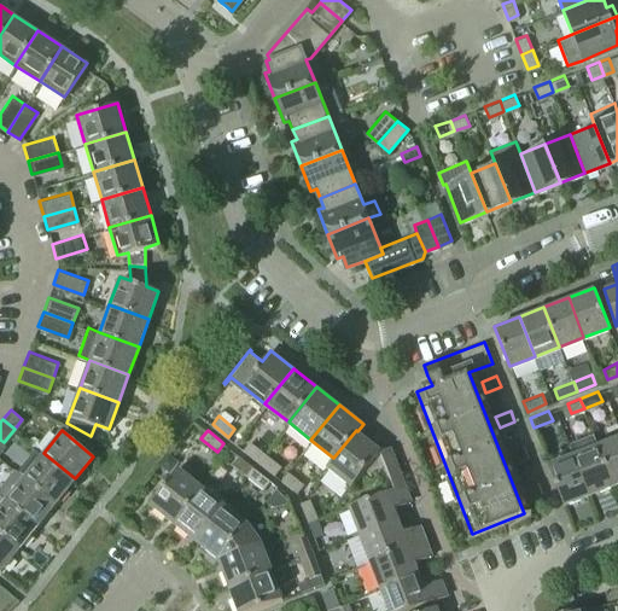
[(357,431),(356,430),(333,458),(327,465),(353,484),(366,467),(377,477),(383,492),(404,483),(390,444),(379,448),(357,431)]
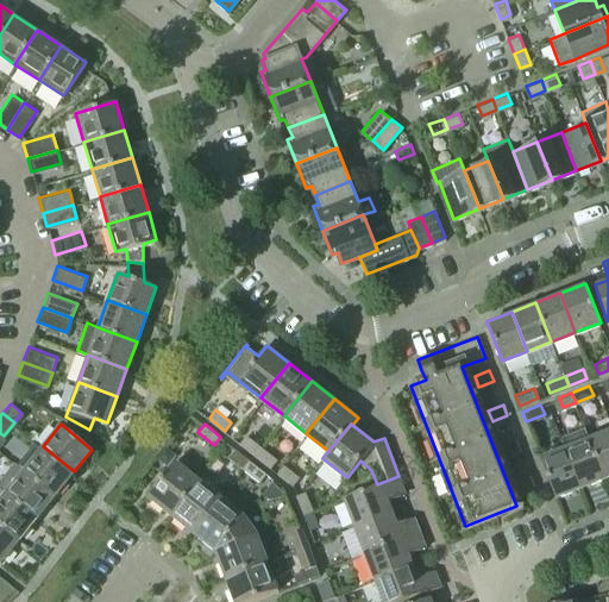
[(604,476),(589,437),(585,426),(559,436),(563,447),(565,446),(581,486),(604,476)]
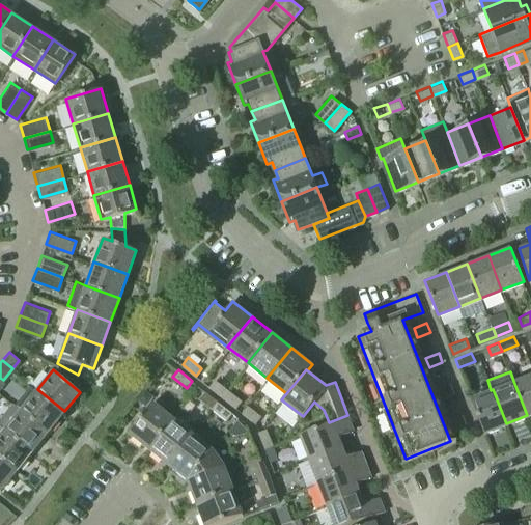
[(527,415),(530,413),(530,374),(513,381),(527,415)]
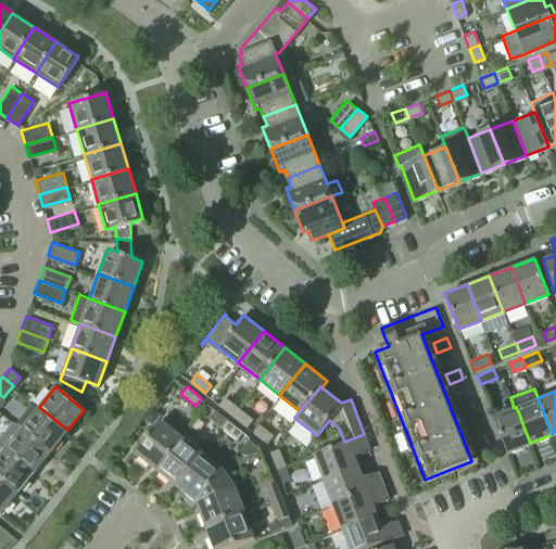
[(232,413),(238,406),(225,395),(218,404),(232,413)]
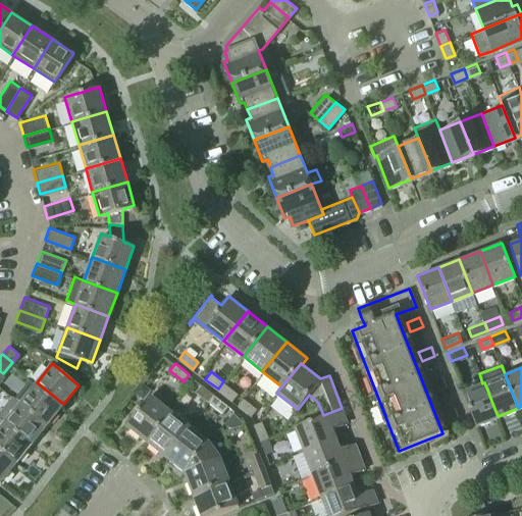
[(433,391),(435,390),(446,385),(442,376),(429,381),(433,391)]
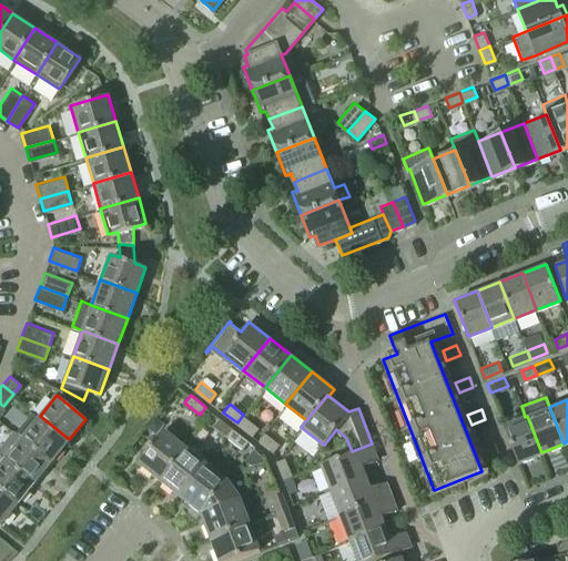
[(39,417),(31,411),(13,432),(21,438),(22,437),(52,460),(69,439),(40,416),(39,417)]
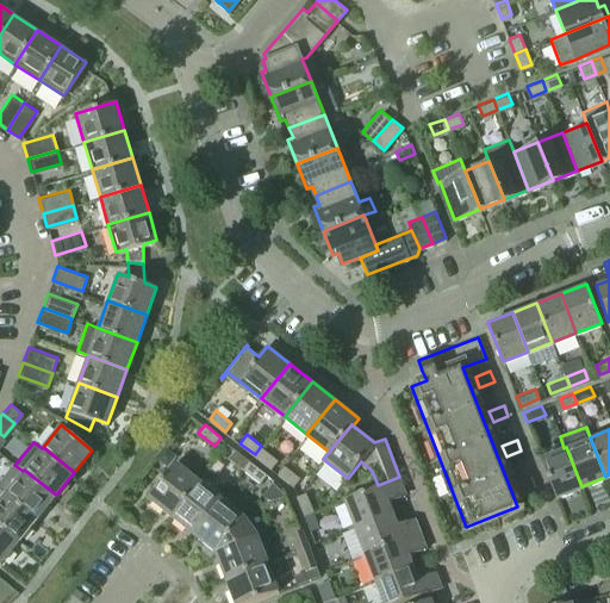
[(167,466),(175,454),(166,446),(156,458),(167,466)]
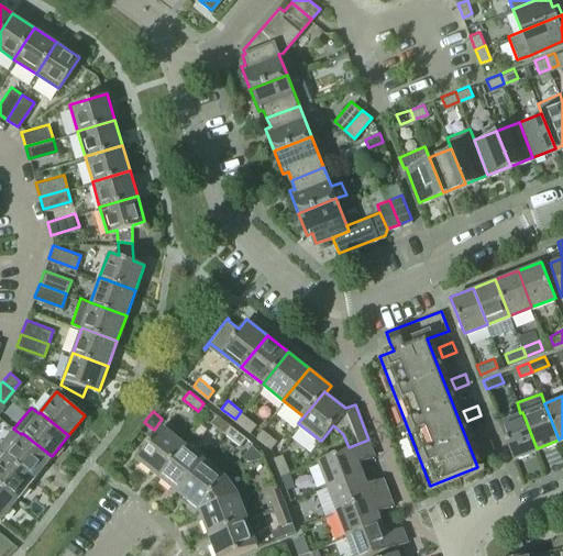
[(250,431),(256,423),(241,411),(235,419),(250,431)]
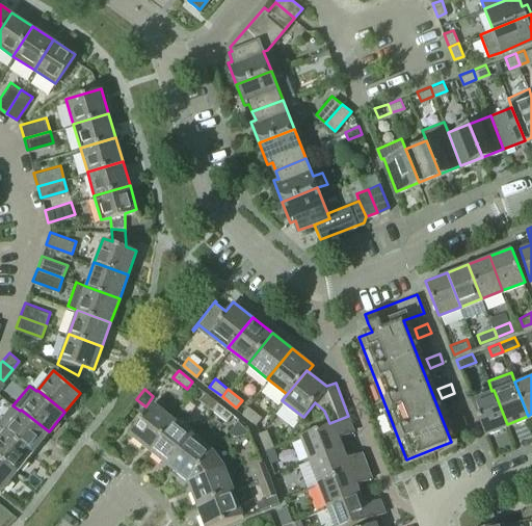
[(485,432),(507,424),(494,390),(491,391),(472,398),(485,432)]
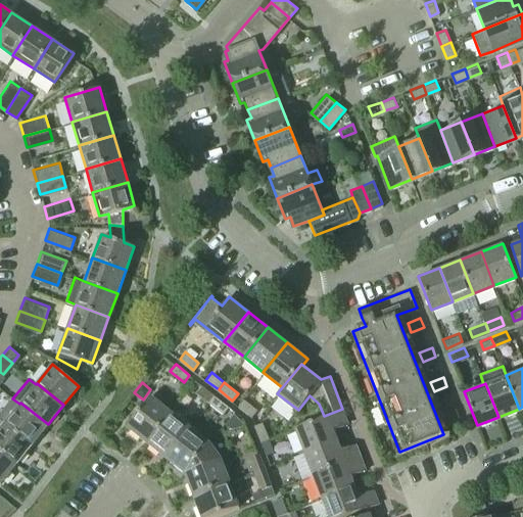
[(208,402),(215,394),(201,384),(196,391),(208,402)]
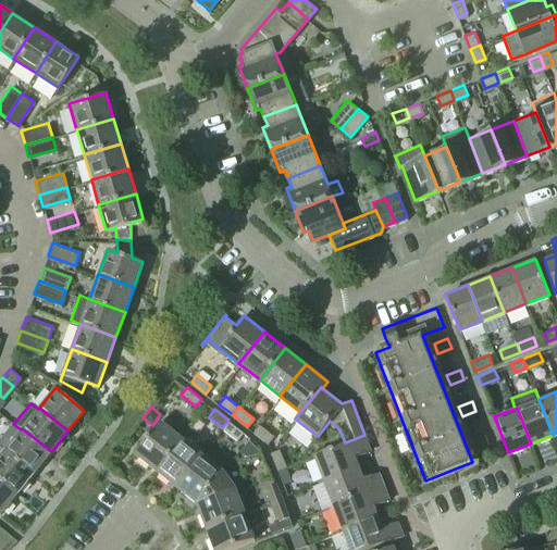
[(237,439),(244,432),(229,420),(222,427),(237,439)]
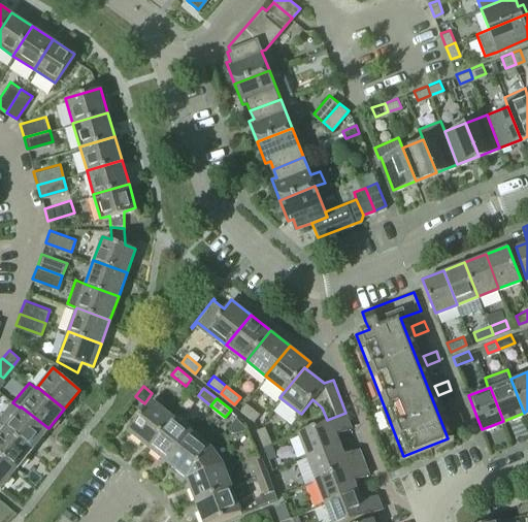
[(147,445),(171,415),(152,399),(128,429),(147,445)]
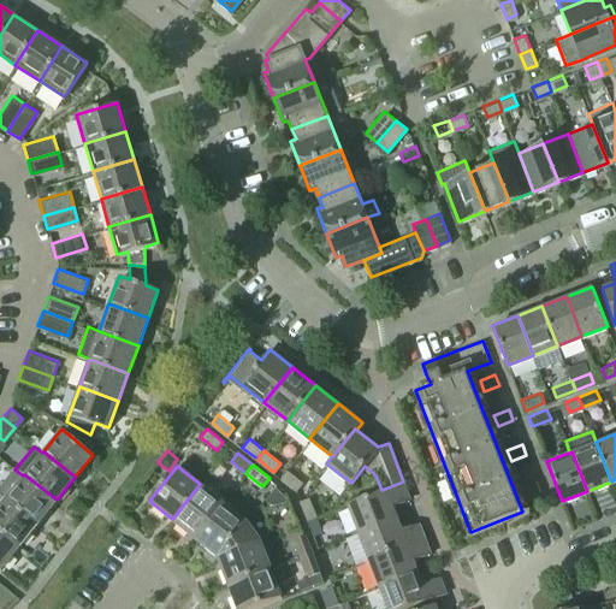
[(37,522),(57,500),(24,474),(23,476),(15,469),(13,467),(0,483),(0,491),(6,496),(37,522)]
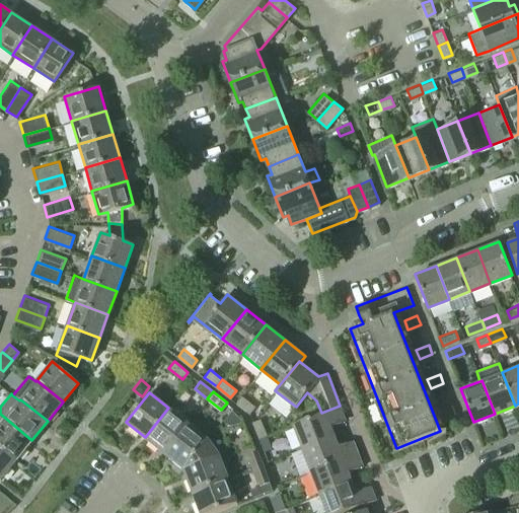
[(249,413),(255,406),(242,395),(236,402),(249,413)]
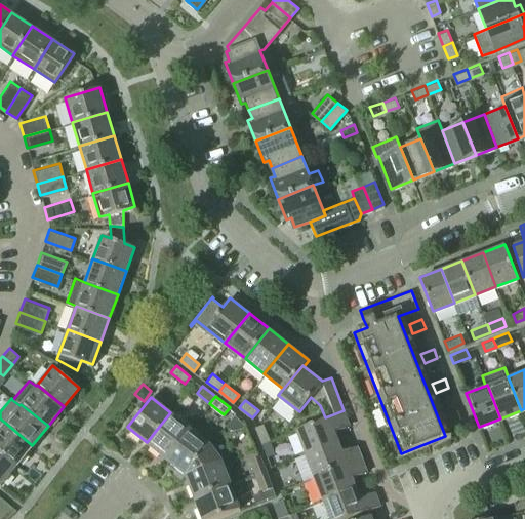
[(447,423),(450,422),(460,417),(456,408),(444,413),(447,423)]
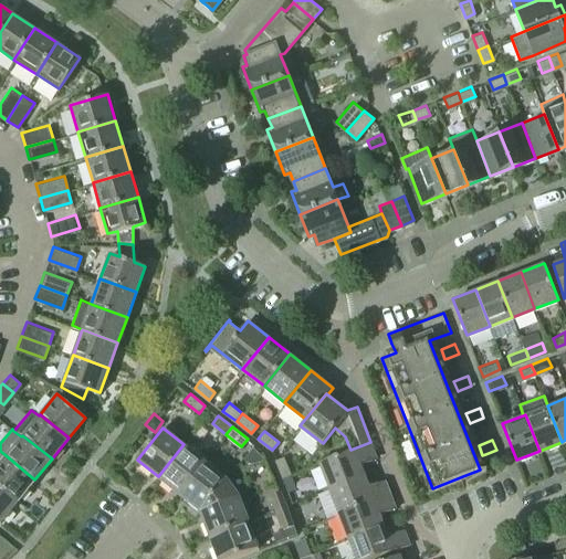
[(329,486),(364,473),(360,463),(376,456),(370,442),(350,450),(320,462),(329,486)]
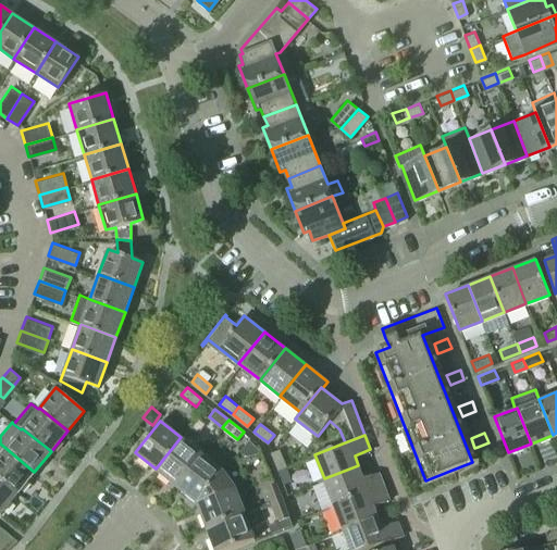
[(176,486),(201,453),(181,437),(156,469),(176,486)]
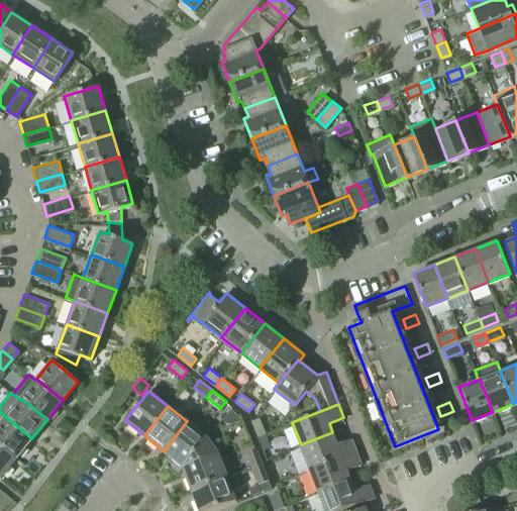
[(257,435),(267,432),(260,415),(251,418),(257,435)]
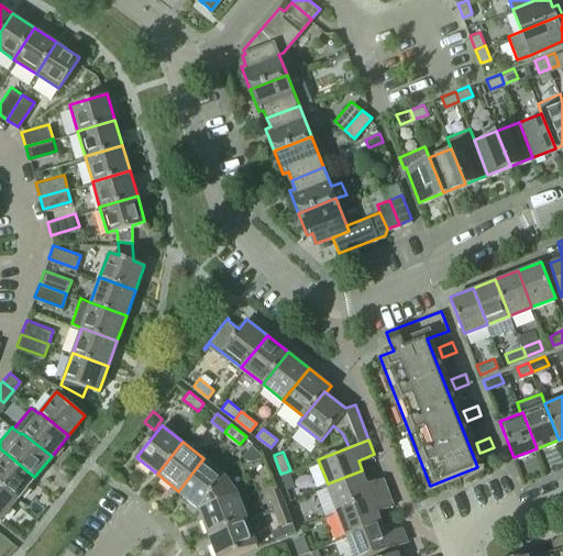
[(0,481),(19,497),(34,477),(6,453),(0,459),(0,481)]
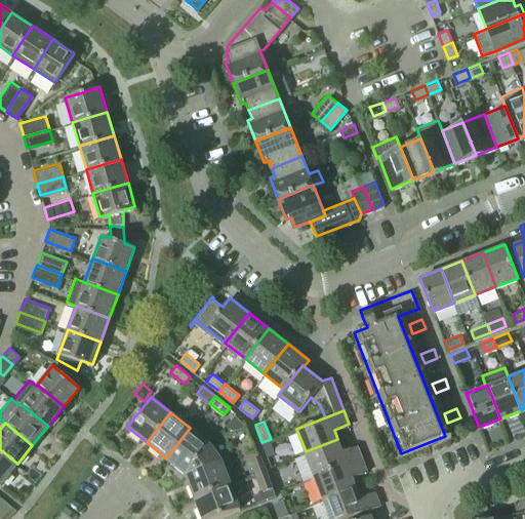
[(186,474),(209,443),(190,428),(166,458),(186,474)]
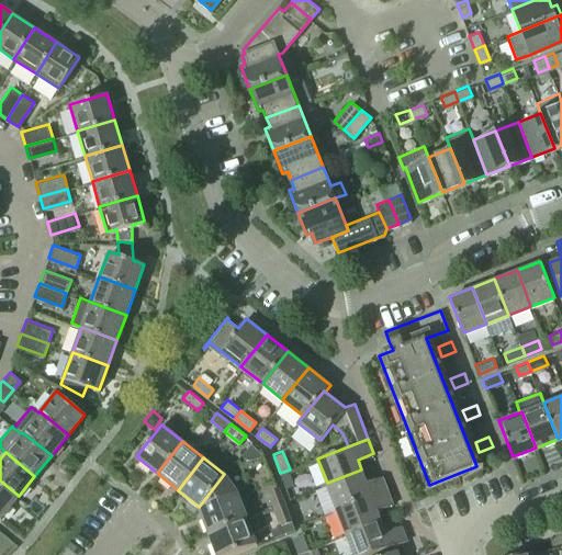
[(366,480),(361,469),(327,483),(336,508),(386,488),(382,475),(366,480)]
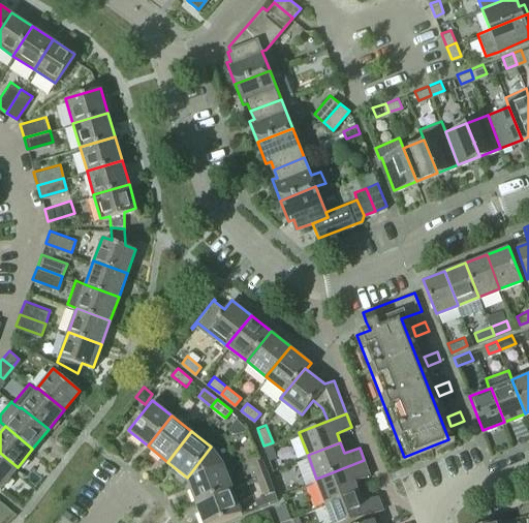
[(195,501),(231,487),(223,464),(212,448),(211,447),(187,478),(195,501)]
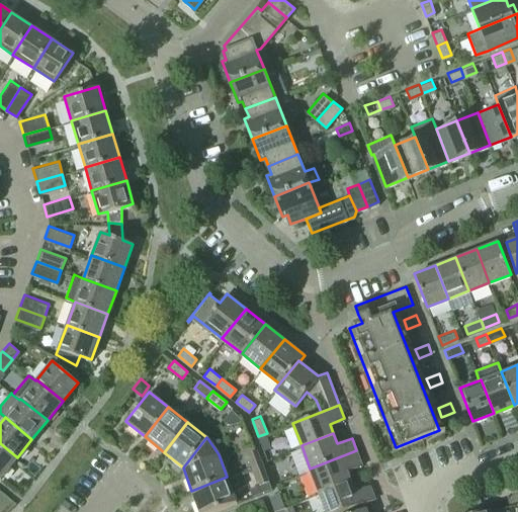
[(0,477),(0,478),(5,473),(17,457),(0,443),(0,477)]
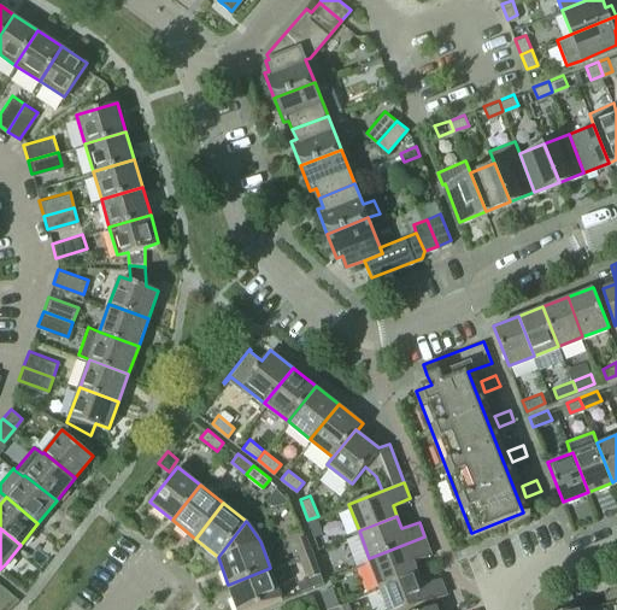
[(303,556),(312,552),(305,533),(294,537),(303,556)]
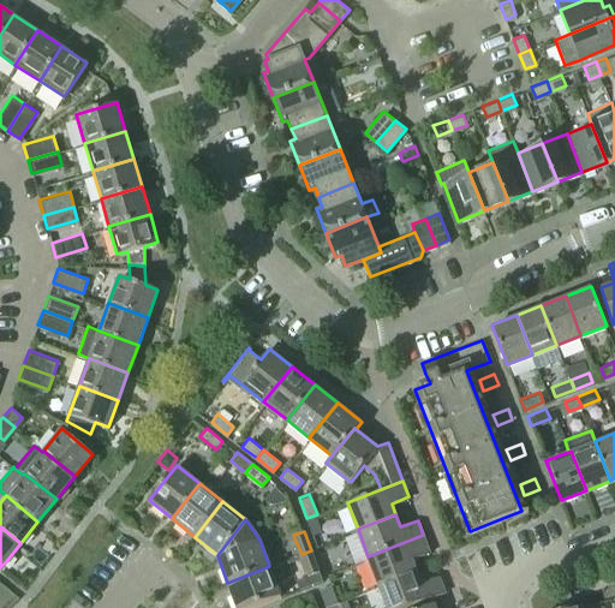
[(378,583),(416,568),(412,558),(429,550),(423,535),(368,556),(378,583)]
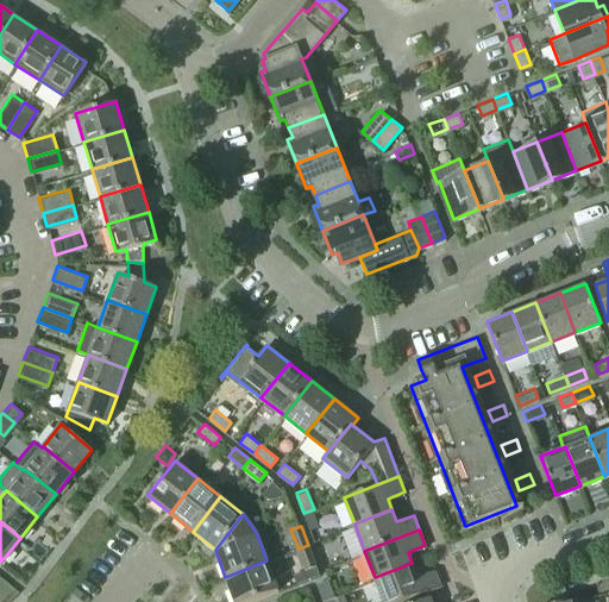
[(305,566),(315,563),(308,545),(299,549),(305,566)]
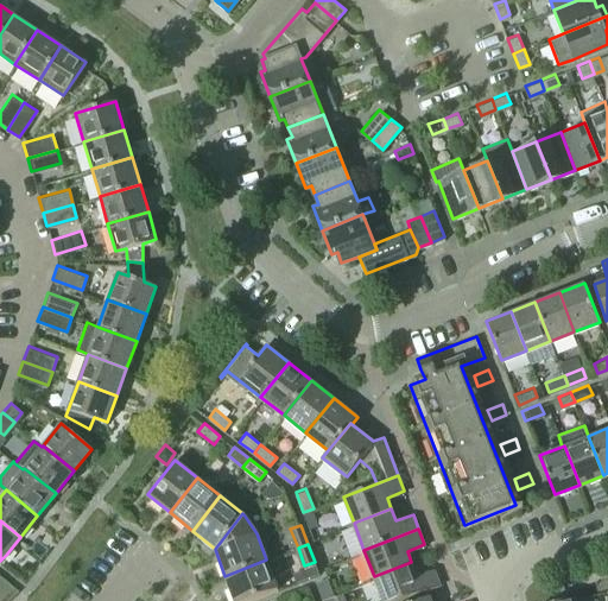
[(234,600),(240,600),(277,587),(266,560),(225,576),(234,600)]
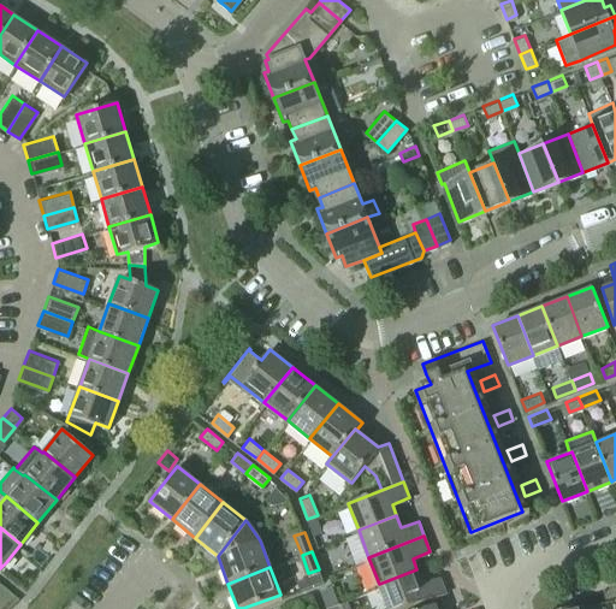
[(421,581),(416,569),(379,584),(389,608),(398,608),(445,591),(439,575),(421,581)]
